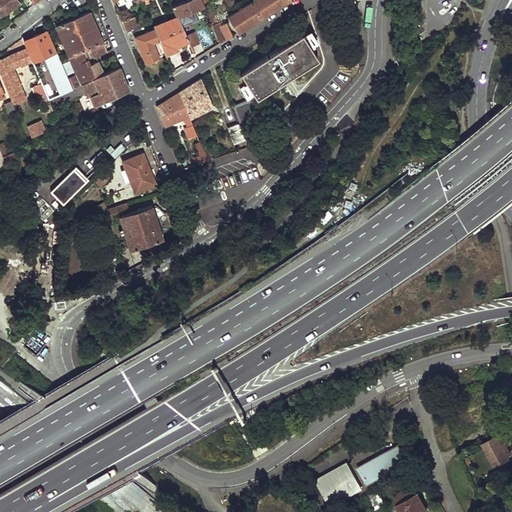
[(0,0),(0,15),(2,18),(19,4),(16,0),(0,0)]
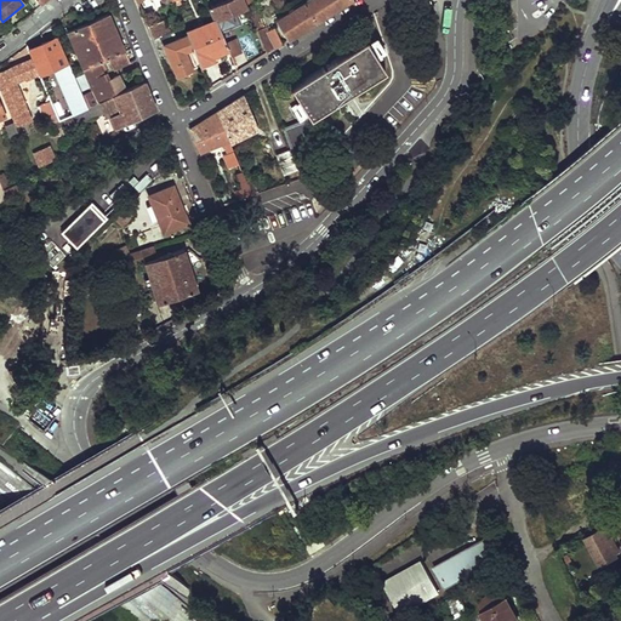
[(138,0),(141,6),(144,17),(157,11),(154,0),(153,0),(138,0)]
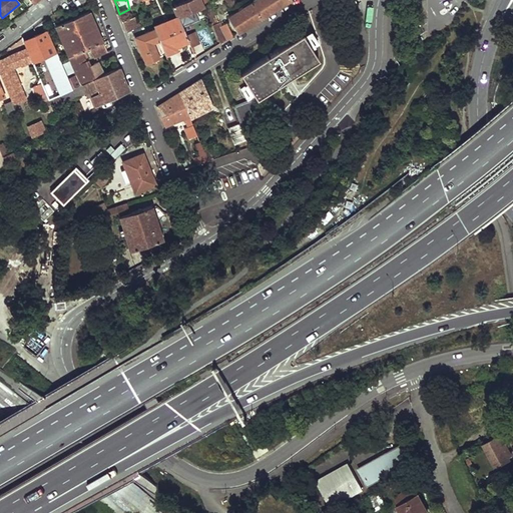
[(177,15),(182,26),(194,21),(192,16),(197,14),(195,9),(204,5),(201,0),(185,0),(173,5),(177,15)]
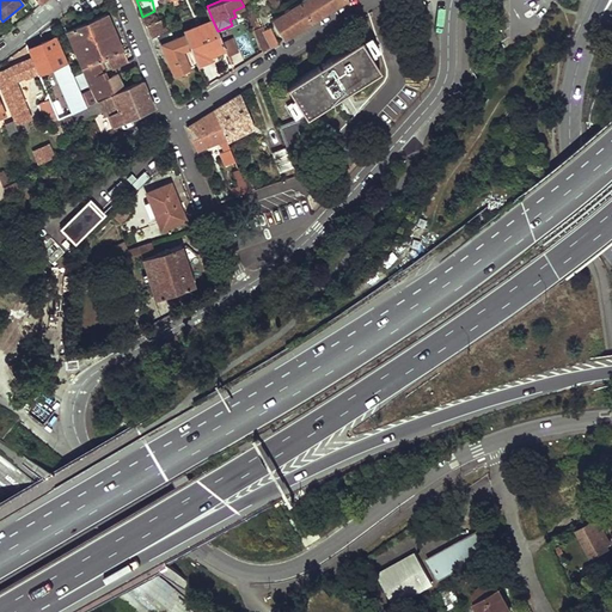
[(301,0),(273,19),(285,37),(292,34),(313,20),(343,0),(301,0)]
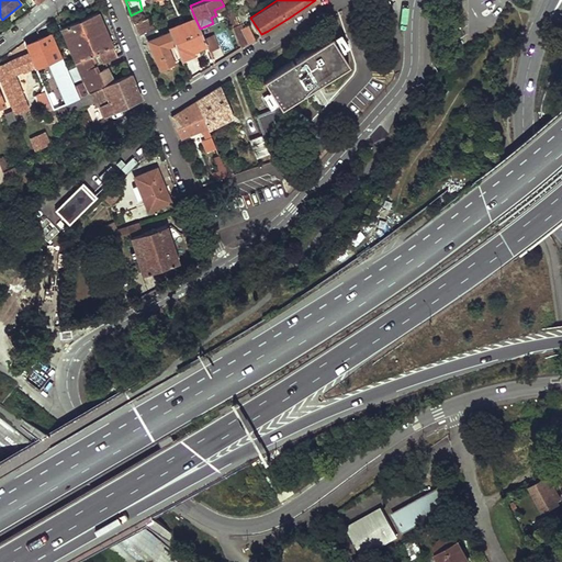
[(388,0),(371,0),(380,27),(395,23),(388,0)]
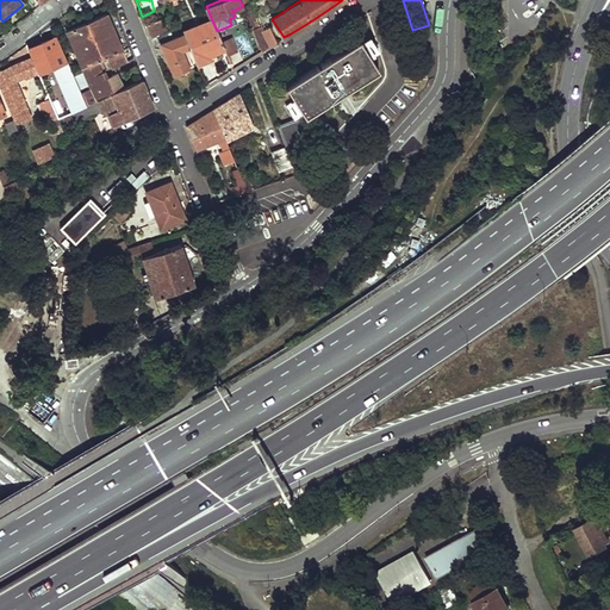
[(250,2),(243,7),(262,51),(278,42),(269,26),(262,31),(261,27),(259,27),(250,2)]
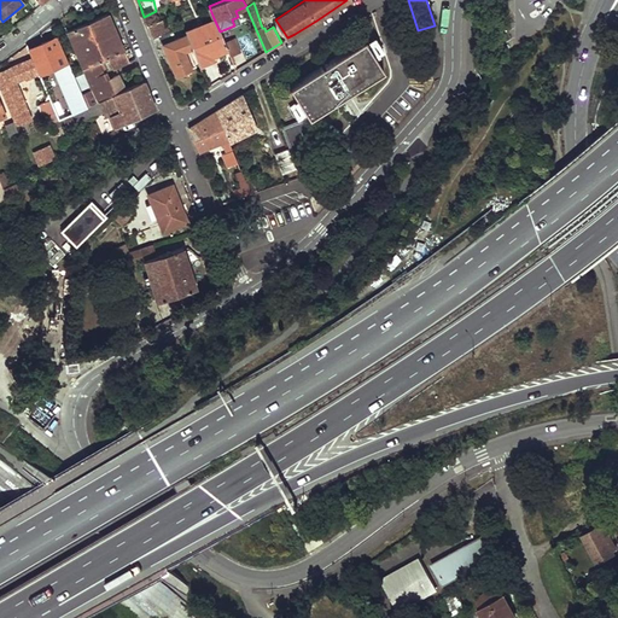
[(108,13),(68,29),(93,89),(83,93),(89,105),(127,88),(120,73),(111,76),(108,70),(105,71),(100,60),(109,57),(114,68),(127,63),(108,13)]
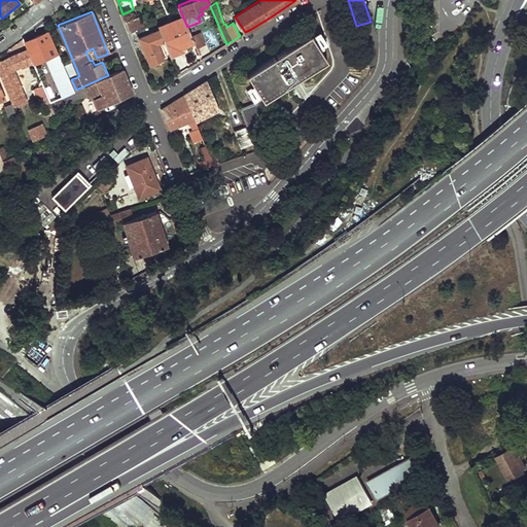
[(182,15),(157,26),(159,29),(170,55),(195,44),(191,36),(187,27),(182,15)]
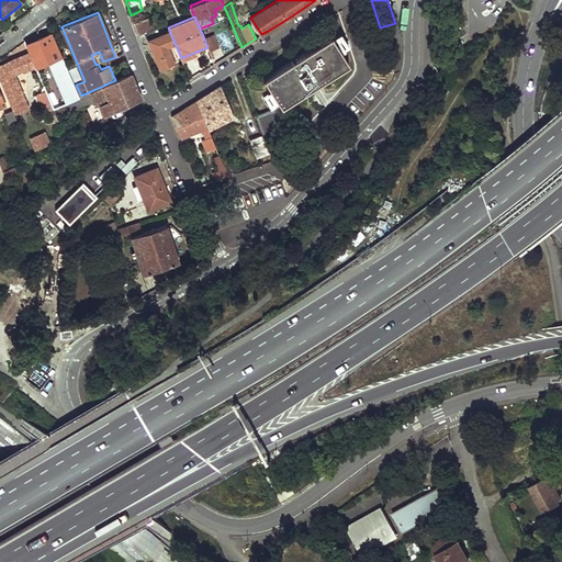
[(142,20),(134,23),(139,34),(144,32),(147,31),(142,20)]
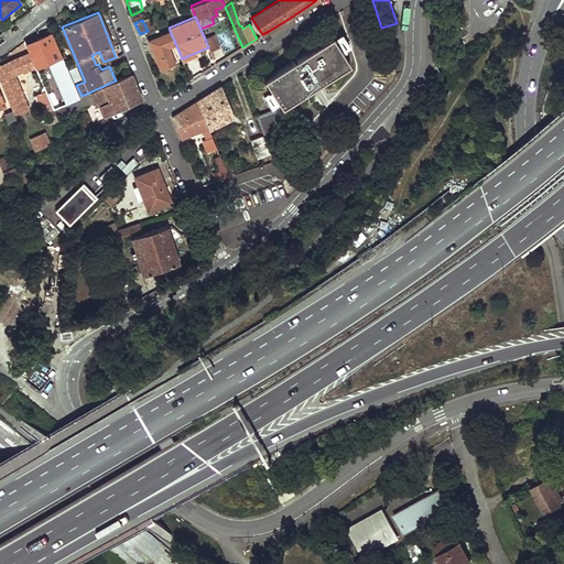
[(148,31),(144,32),(148,40),(150,39),(160,67),(182,58),(170,31),(161,34),(158,26),(148,31)]
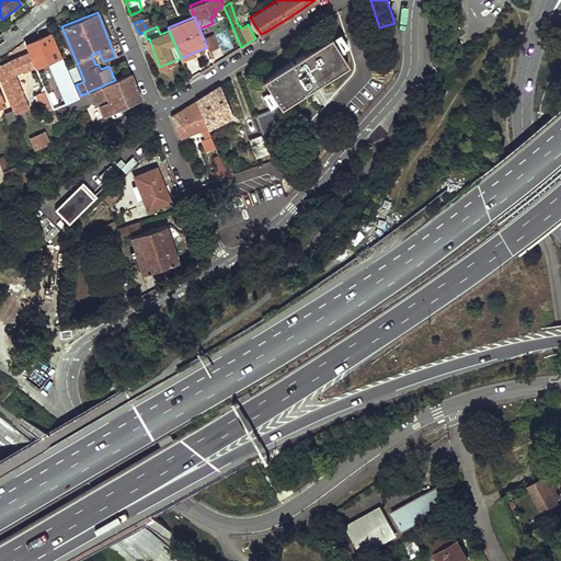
[(50,33),(25,45),(29,53),(35,67),(45,91),(50,102),(53,109),(56,107),(78,98),(50,33)]
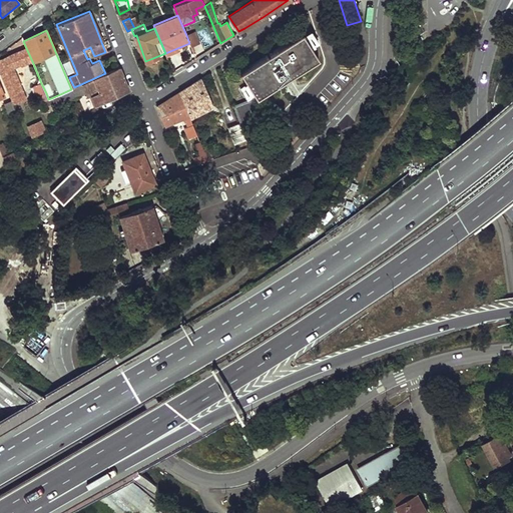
[(194,32),(186,35),(189,43),(190,46),(199,43),(194,32)]
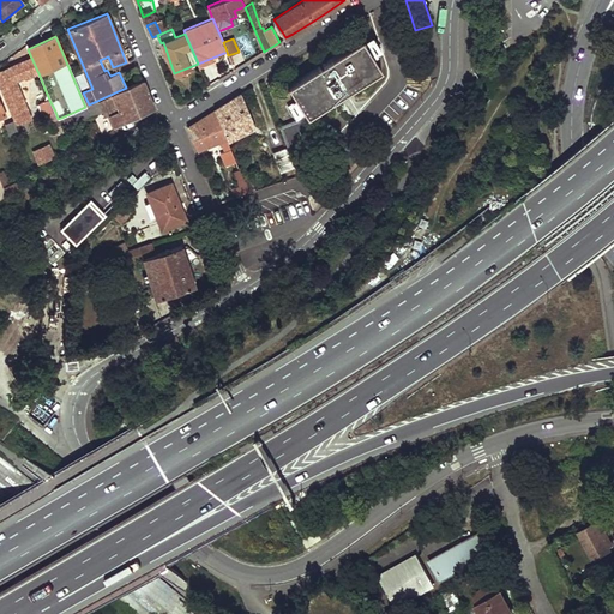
[(361,40),(288,86),(308,118),(381,72),(361,40)]
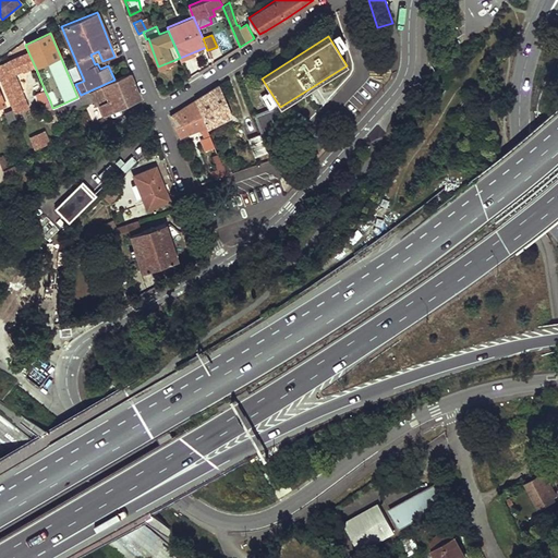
[(28,52),(0,64),(0,75),(14,109),(12,109),(14,112),(28,107),(14,73),(23,70),(23,72),(35,67),(28,52)]
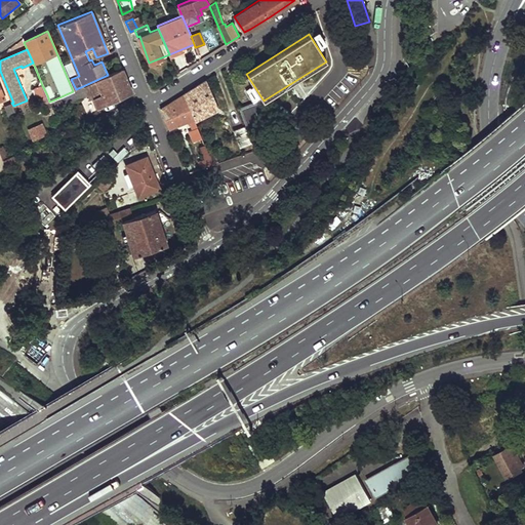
[(73,91),(52,101),(54,105),(64,101),(66,104),(86,94),(88,98),(92,97),(96,107),(131,92),(130,89),(122,69),(108,75),(76,89),(73,91)]
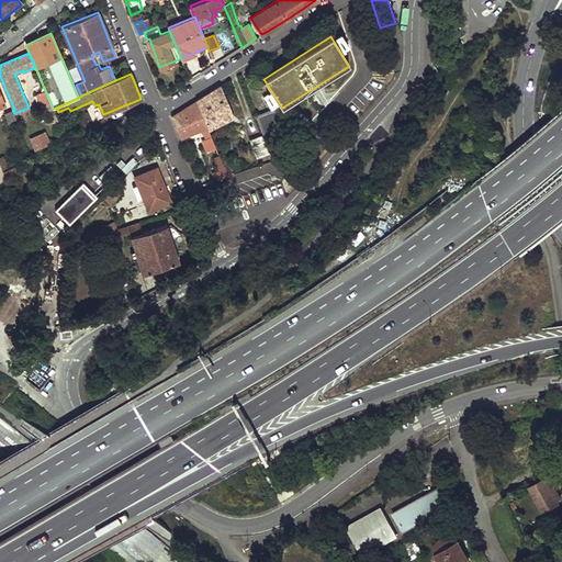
[(209,94),(198,101),(208,126),(209,128),(234,115),(222,87),(209,94)]
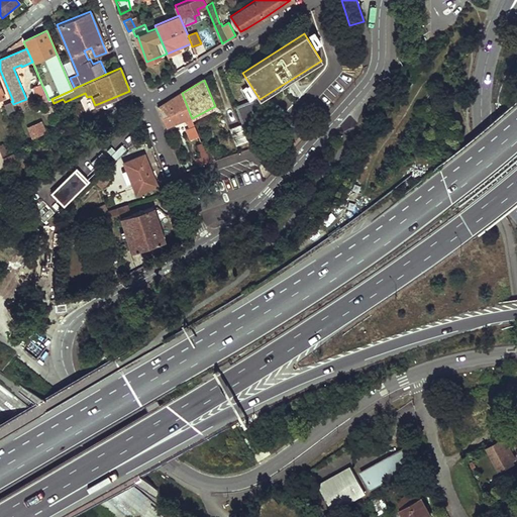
[(41,84),(34,87),(38,97),(40,96),(46,94),(41,84)]
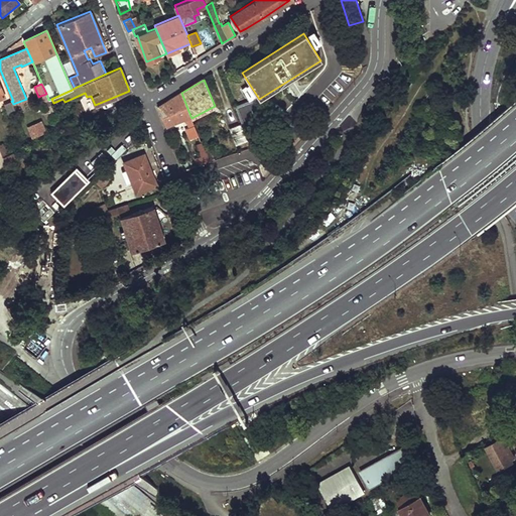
[(181,93),(158,108),(163,120),(166,127),(190,116),(181,93)]
